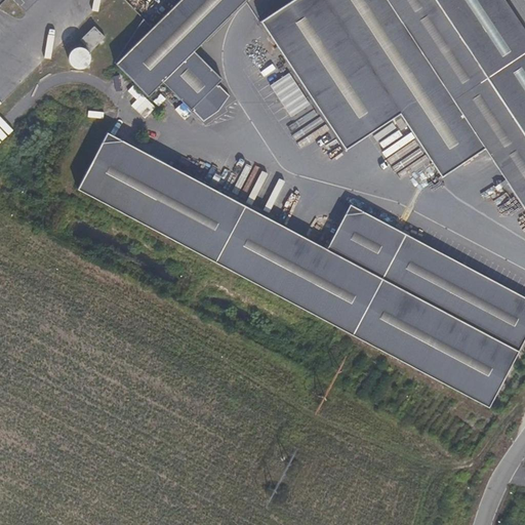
[(163,83),(191,112),(192,111),(204,124),(219,112),(230,97),(219,86),(218,87),(217,85),(223,80),(195,52),(215,32),(247,0),(180,0),(152,29),(144,21),(115,64),(148,97),(163,83)]
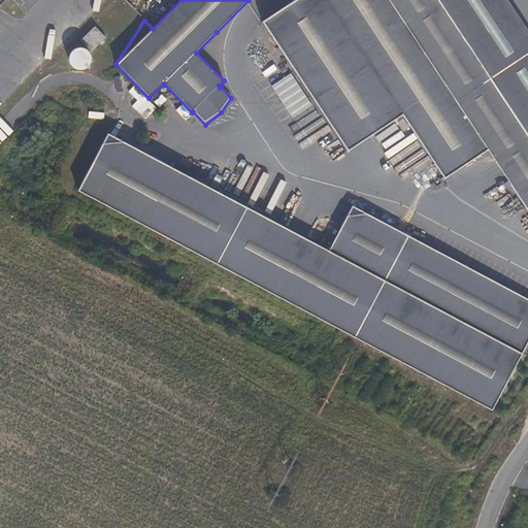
[(347,152),(401,116),(443,178),(452,173),(338,0),(294,0),(261,22),(347,152)]
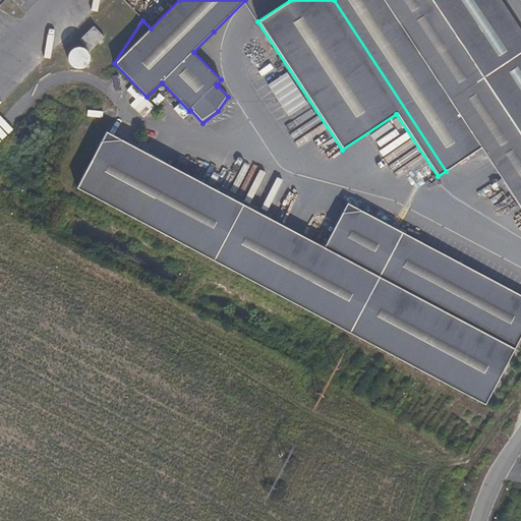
[(334,0),(446,171),(481,148),(520,208),(520,30),(501,0),(334,0)]
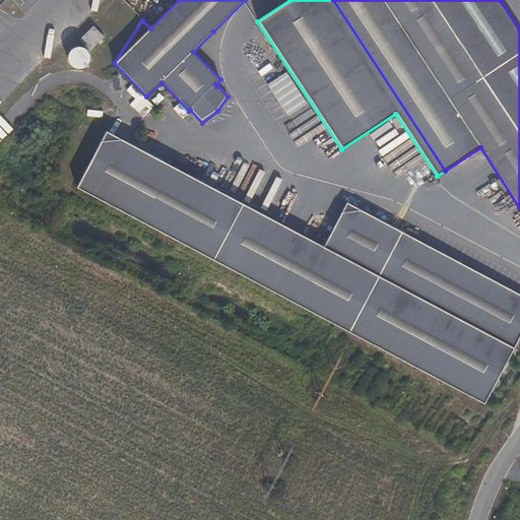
[(92,27),(79,41),(85,47),(83,49),(85,50),(87,52),(88,54),(104,38),(92,27)]
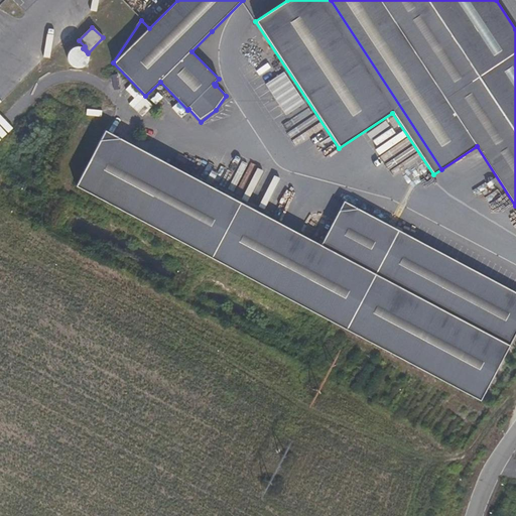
[(85,49),(83,48),(81,47),(79,46),(76,46),(74,47),(72,48),(70,50),(68,52),(67,54),(67,57),(67,59),(68,62),(69,65),(71,67),(73,68),(75,69),(77,69),(80,69),(82,69),(85,67),(86,66),(88,63),(89,60),(89,58),(89,56),(88,53),(87,51),(85,49)]
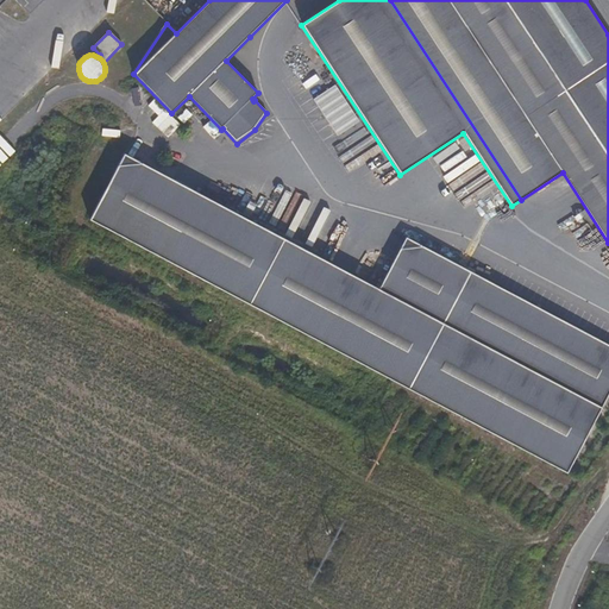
[(146,107),(157,117),(150,124),(167,138),(179,126),(152,101),(146,107)]
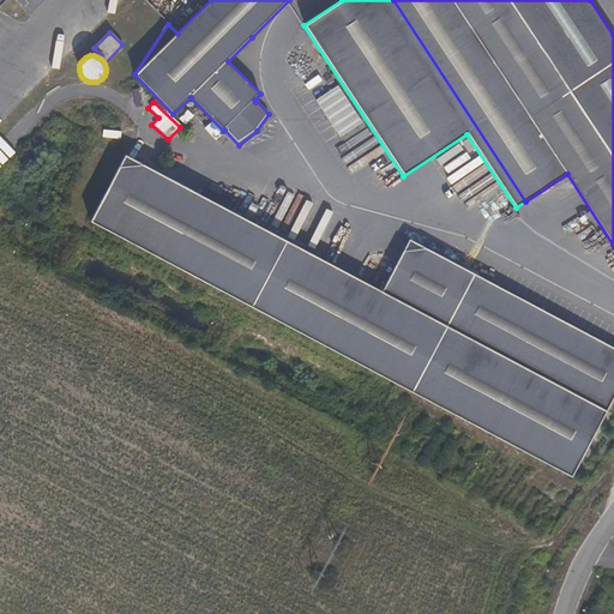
[(595,427),(607,413),(613,398),(613,348),(409,240),(381,293),(125,156),(90,223),(566,475),(595,427)]
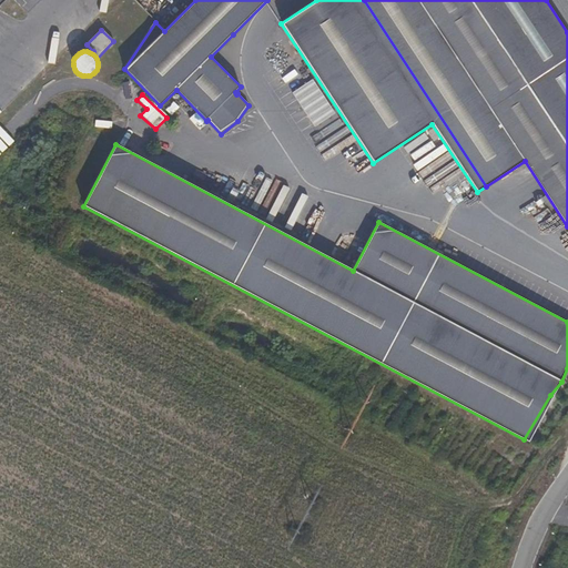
[(524,439),(529,442),(561,382),(550,395),(524,439)]
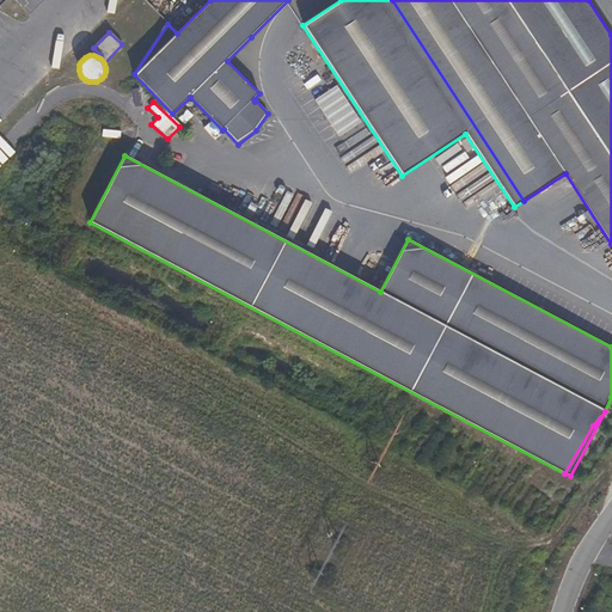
All buildings are outlined.
